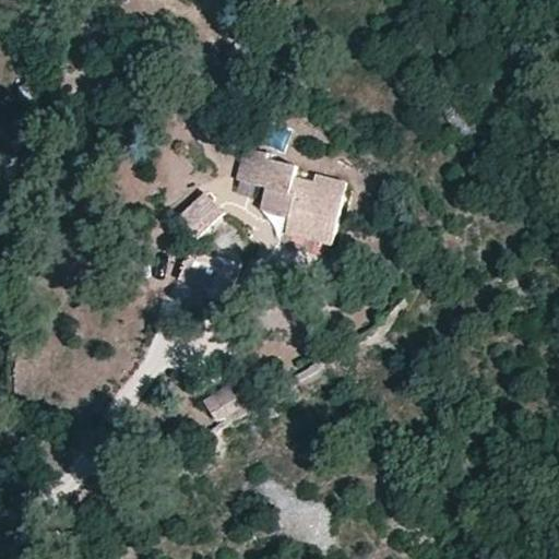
[(336,237),(348,187),(318,179),(317,185),(296,179),(298,168),(268,159),(270,154),(244,149),(237,181),(266,189),(260,211),(290,219),(288,225),(336,237)]
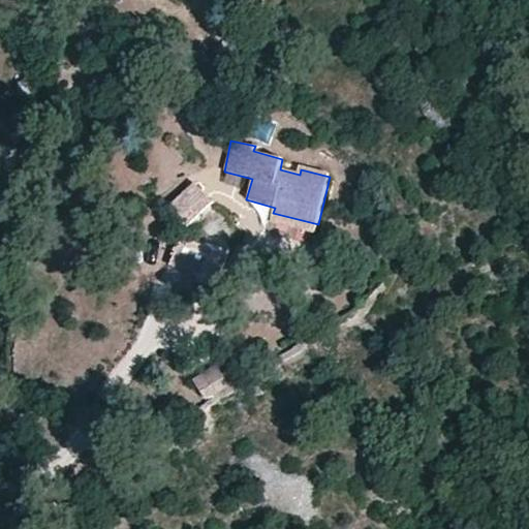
[(188,228),(211,203),(198,192),(177,219),(188,228)]
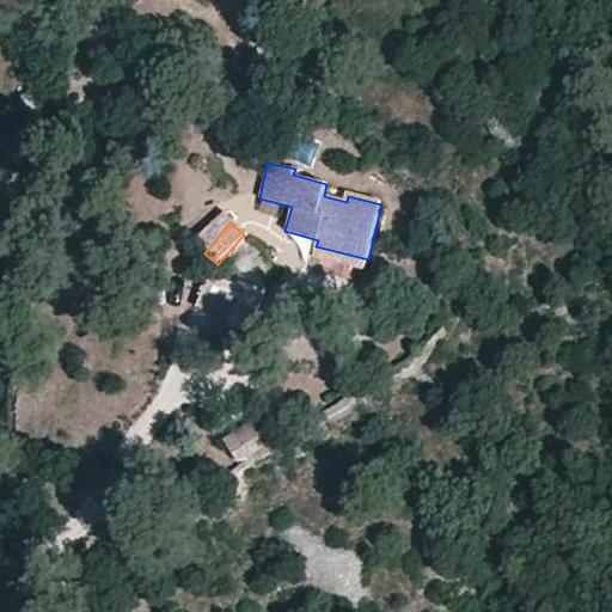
[(368,259),(316,246),(313,257),(366,270),(368,259)]
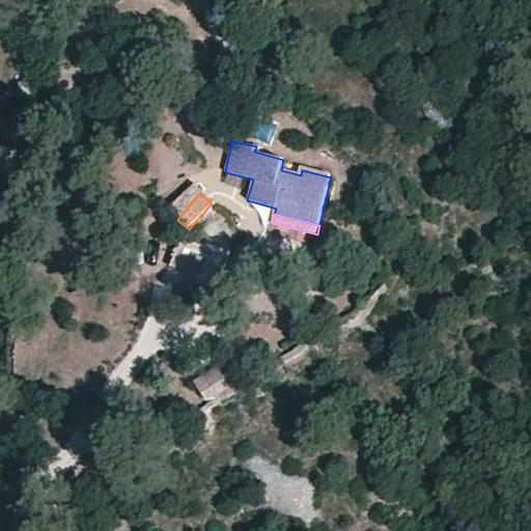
[(217,250),(201,246),(183,238),(172,263),(171,264),(199,277),(203,267),(210,269),(217,250)]
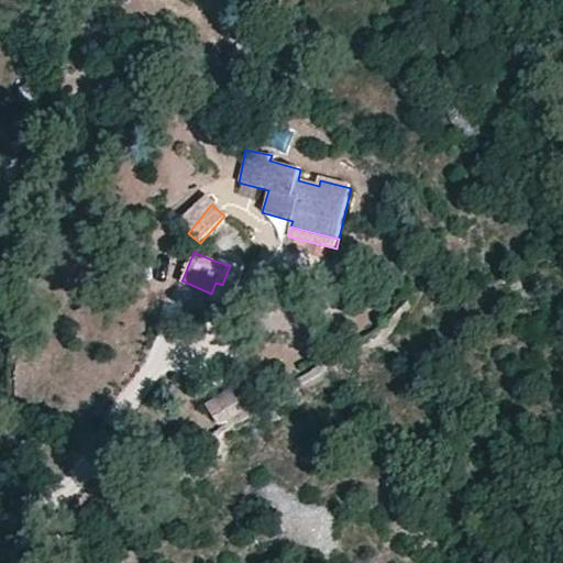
[(238,428),(257,415),(244,396),(224,410),(238,428)]
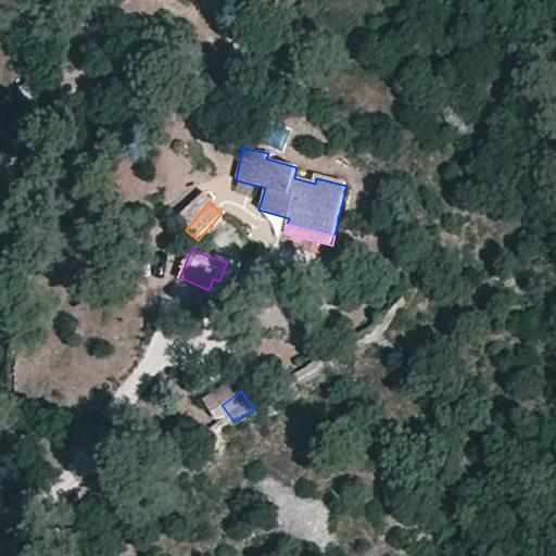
All buildings are outlined.
